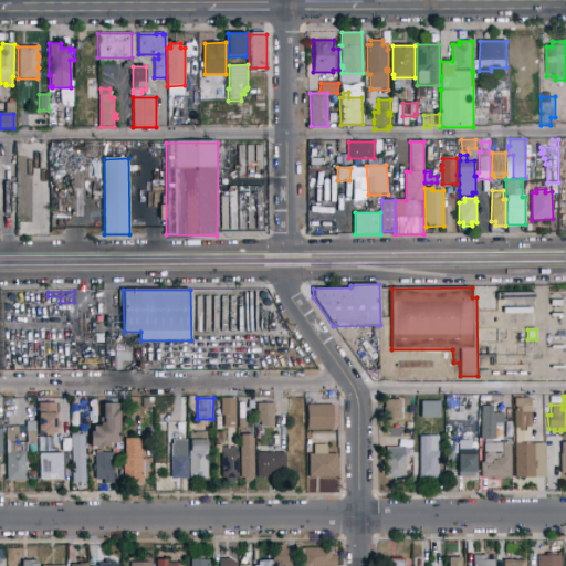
[(515,444),(515,410),(516,410),(516,407),(514,407),(514,398),(532,398),(532,428),(531,428),(531,444),(535,443),(535,461),(536,461),(537,469),(535,469),(535,478),(515,479),(514,444),(515,444)]
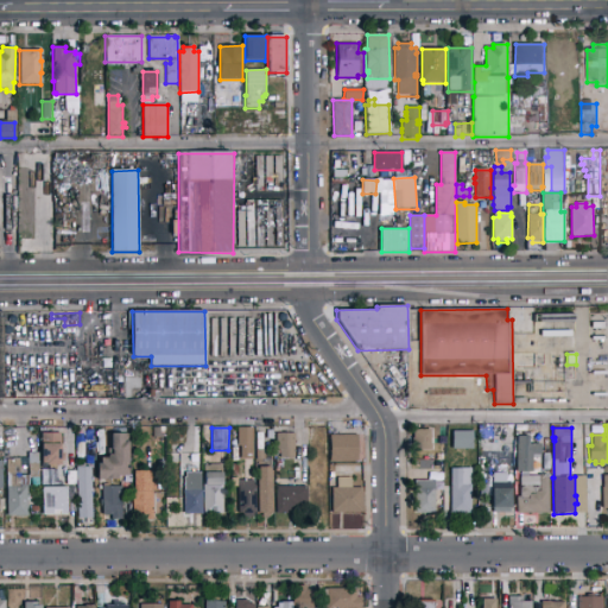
[(76,462),(93,462),(93,450),(101,450),(102,430),(77,430),(76,462)]
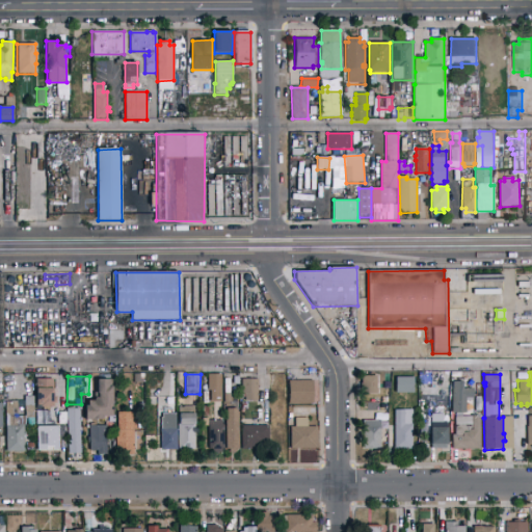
[(377,393),(362,393),(361,387),(360,387),(360,383),(361,383),(361,376),(377,376),(377,393)]
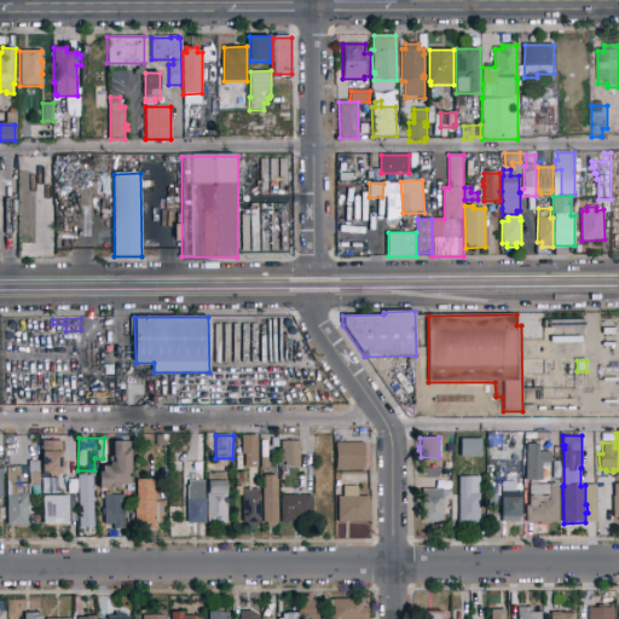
[(62,474),(42,474),(42,441),(61,441),(61,451),(62,451),(62,474)]
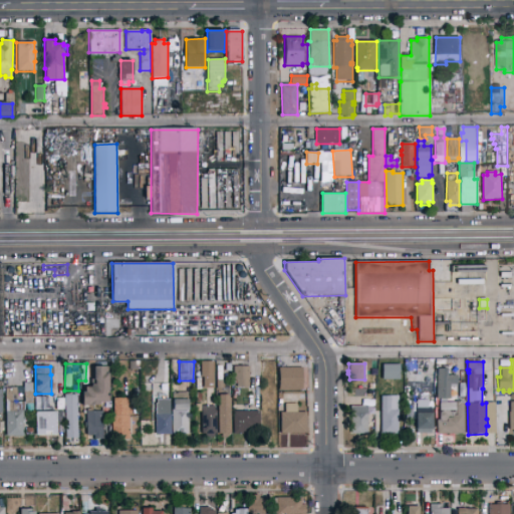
[(108,403),(99,403),(99,406),(82,406),(82,392),(85,392),(85,388),(91,387),(91,384),(94,384),(94,380),(93,380),(93,366),(104,366),(104,373),(107,373),(108,403)]
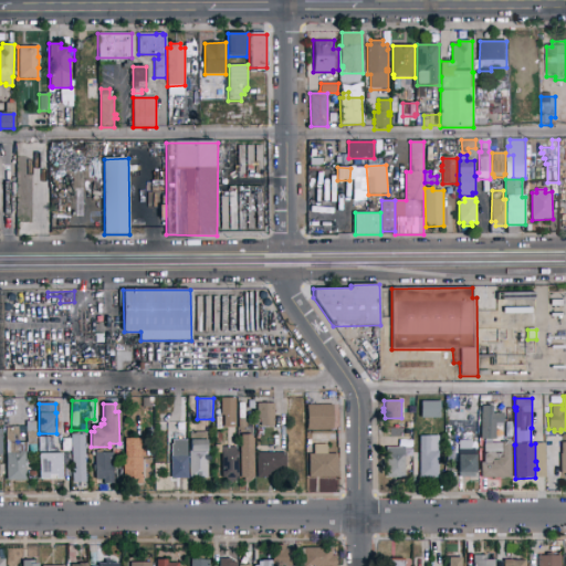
[(274,427),(261,427),(261,420),(257,420),(257,404),(274,404),(274,427)]
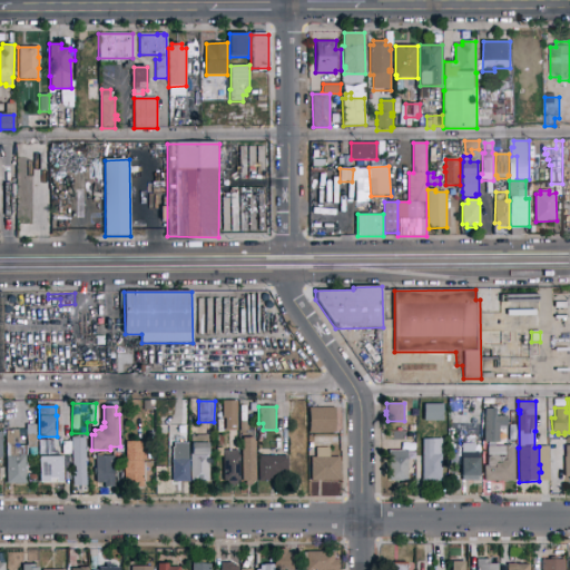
[(335,433),(308,433),(308,408),(335,408),(335,433)]
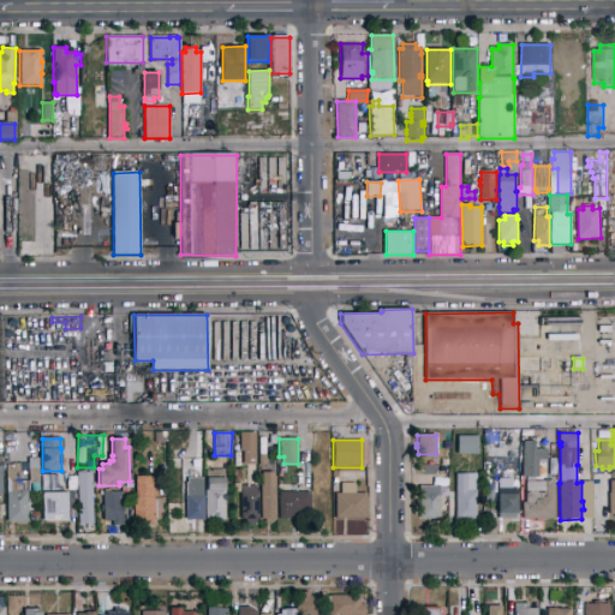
[(524,478),(523,441),(536,441),(536,449),(548,449),(548,464),(538,464),(538,478),(524,478)]
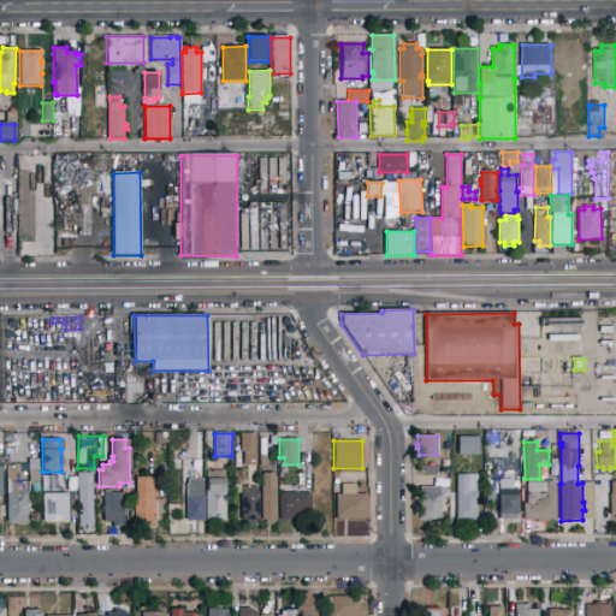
[(7,523),(6,466),(29,465),(29,460),(40,458),(40,492),(28,492),(28,523),(7,523)]
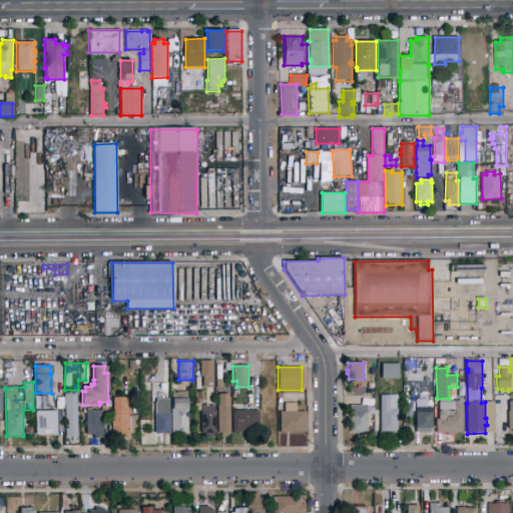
[(78,438),(66,438),(65,406),(64,395),(77,394),(78,438)]
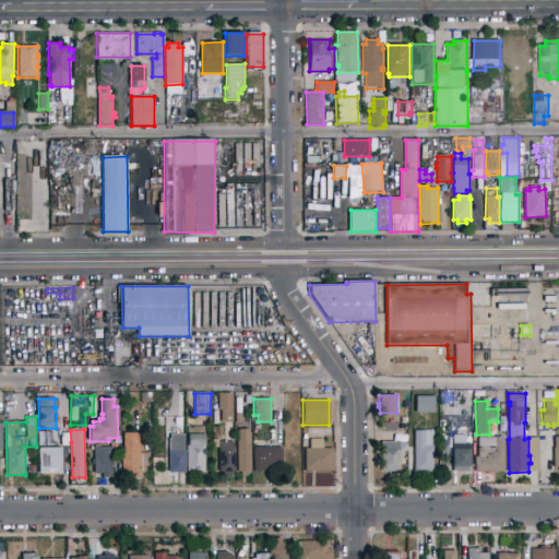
[(251,473),(248,473),(248,475),(240,475),(240,473),(237,473),(237,442),(239,442),(239,429),(251,429),(251,473)]
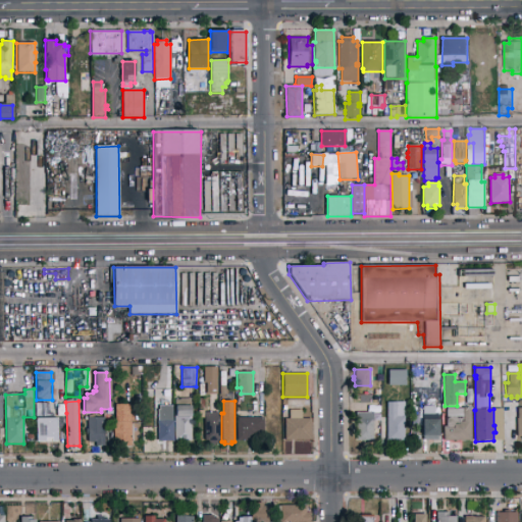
[(50,417),(36,417),(36,403),(45,403),(45,404),(50,404),(50,417)]
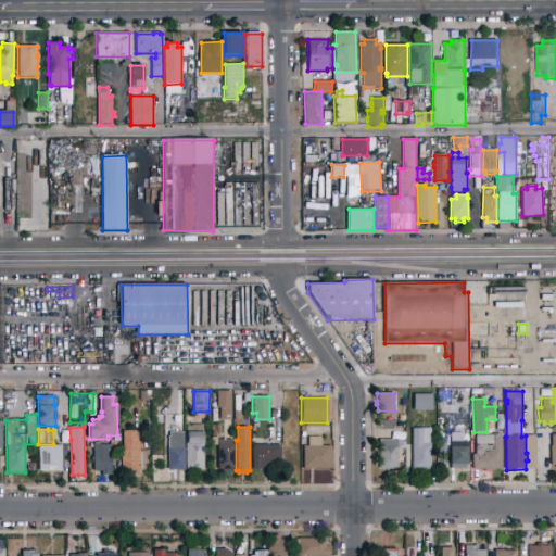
[(413,470),(412,429),(431,429),(431,443),(431,469),(413,470)]
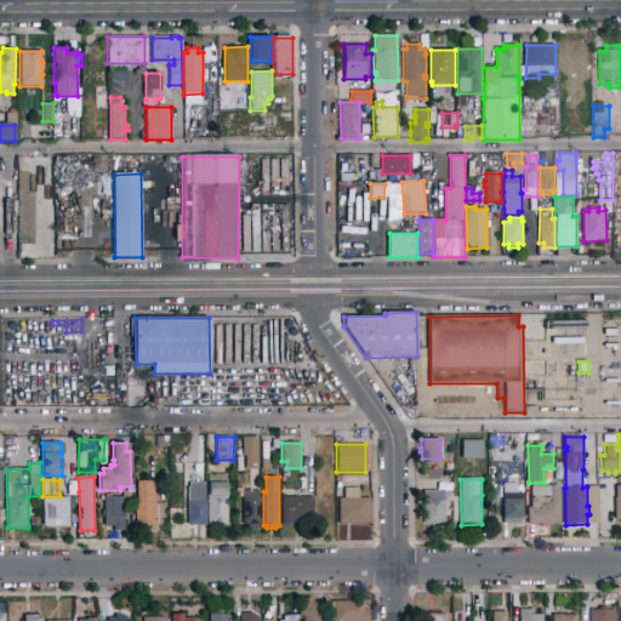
[(78,482),(78,523),(69,523),(69,527),(44,527),(44,499),(68,497),(68,482),(78,482)]
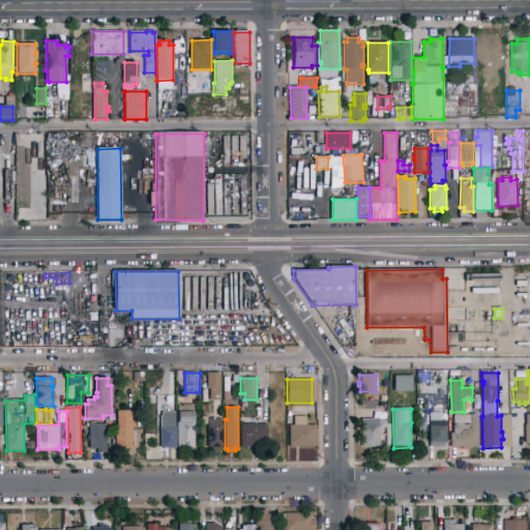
[(134,453),(115,453),(115,428),(117,428),(117,411),(136,411),(136,428),(134,428),(134,453)]
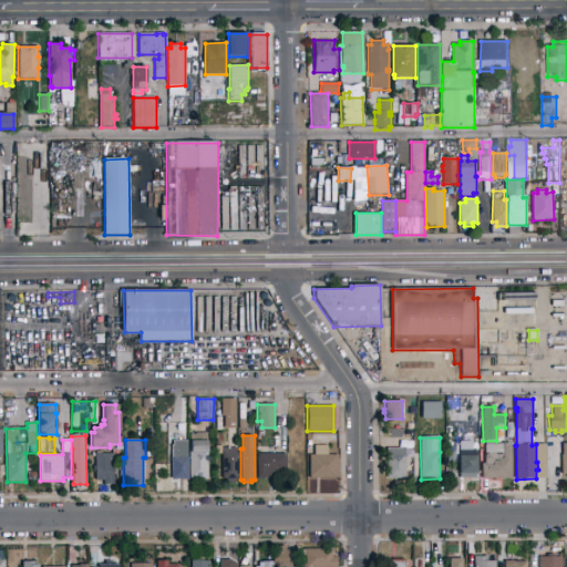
[(188,457),(172,457),(172,445),(173,445),(173,441),(188,441),(188,457)]
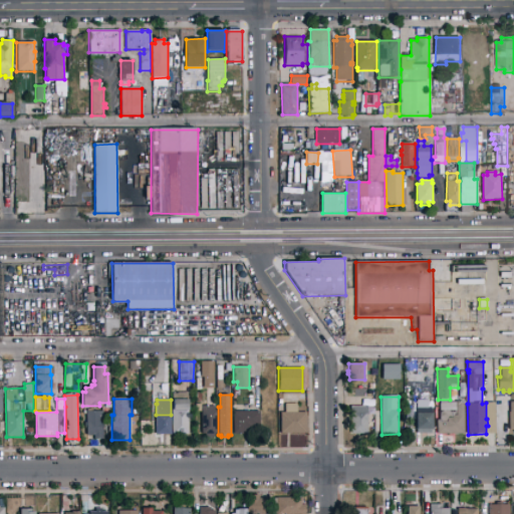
[(189,435),(172,435),(172,410),(173,410),(173,400),(189,400),(189,435)]
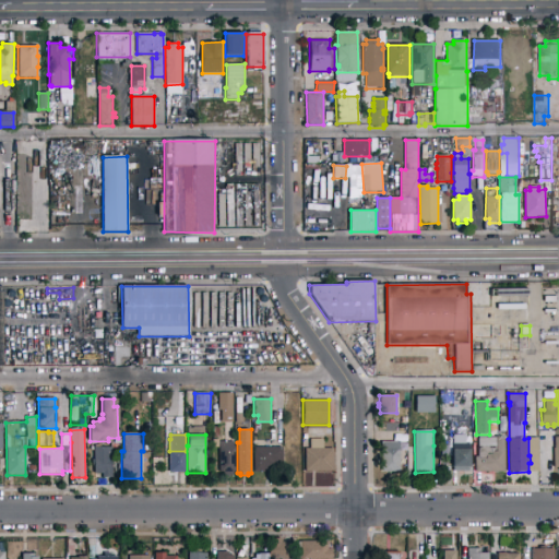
[(471,472),(454,472),(454,467),(452,467),(452,449),(453,449),(453,435),(462,435),(462,449),(472,449),(472,467),(471,467),(471,472)]
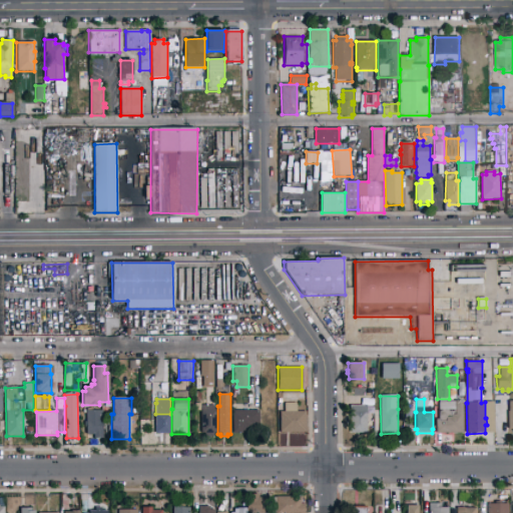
[(439,401),(439,399),(446,399),(446,401),(463,401),(464,433),(436,434),(436,419),(439,419),(439,401)]
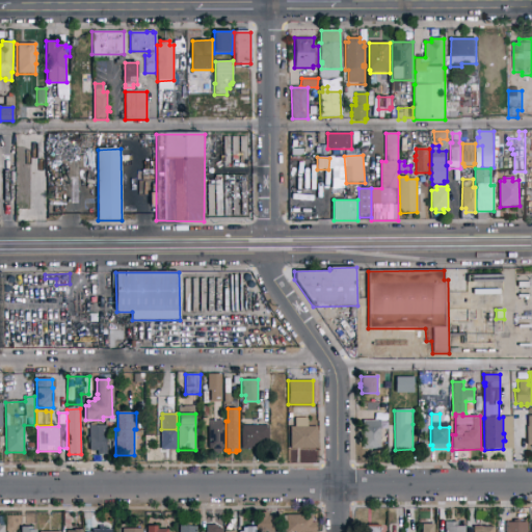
[(318,449),(290,449),(290,427),(295,427),(295,418),(308,418),(308,427),(318,427),(318,449)]
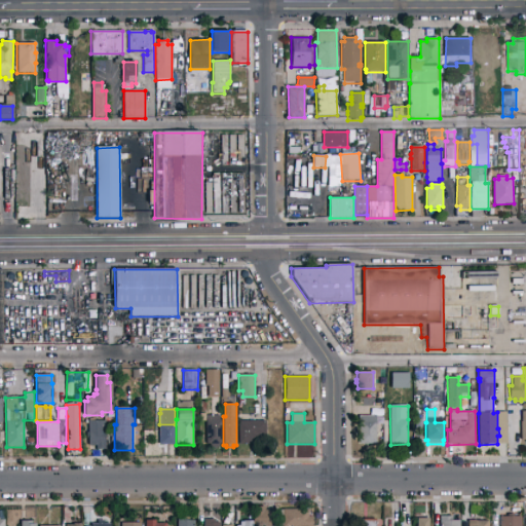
[(222,445),(220,445),(220,448),(213,448),(213,445),(207,445),(207,415),(221,415),(221,420),(222,420),(222,445)]
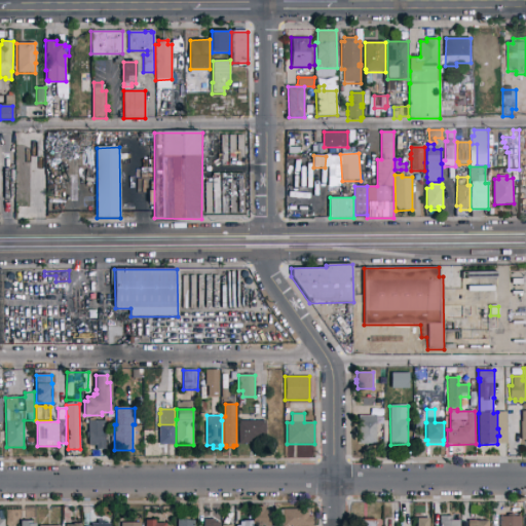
[(377,446),(359,446),(359,416),(377,416),(377,446)]
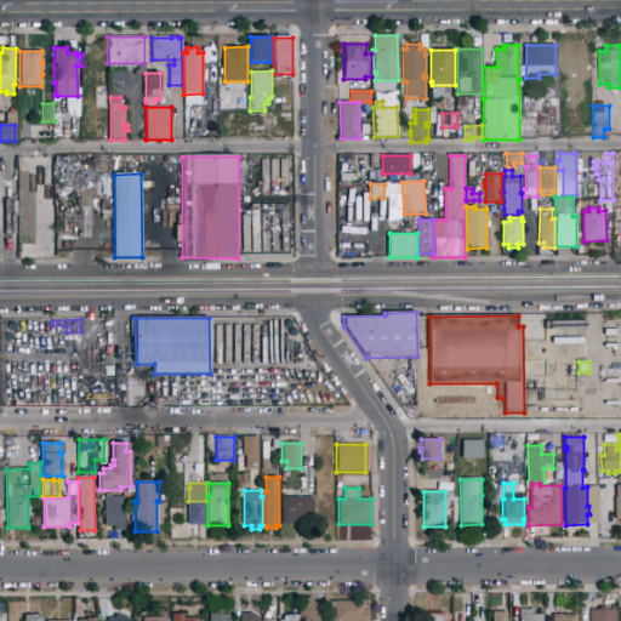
[(125,531),(114,531),(114,527),(106,527),(106,497),(125,497),(125,531)]
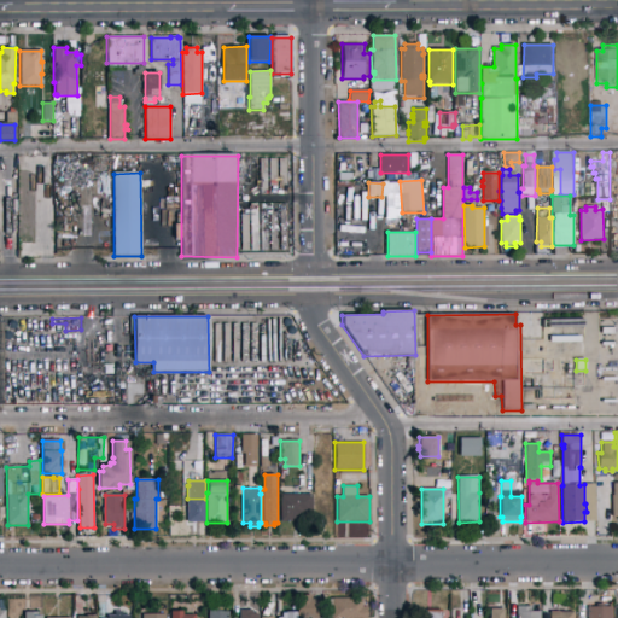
[(280,495),(312,495),(312,516),(295,516),(295,518),(291,518),(291,523),(280,523),(280,495)]
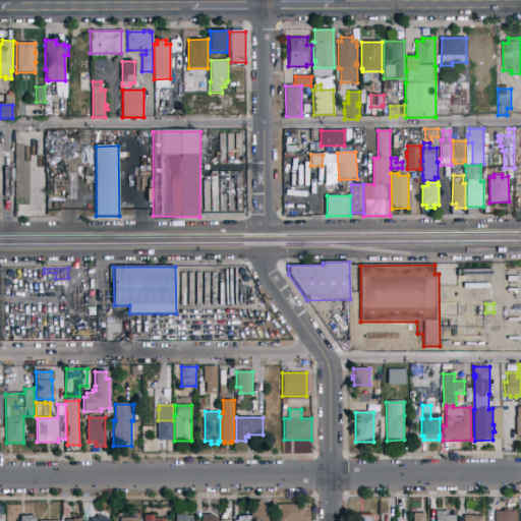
[(154,419),(142,420),(142,431),(154,431),(154,419)]
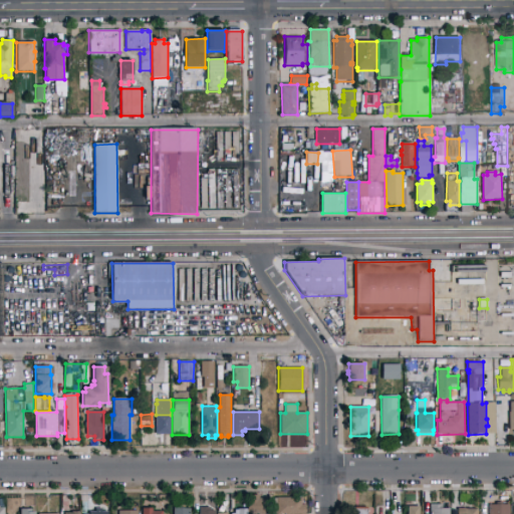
[(171,435),(156,435),(156,415),(171,415),(171,435)]
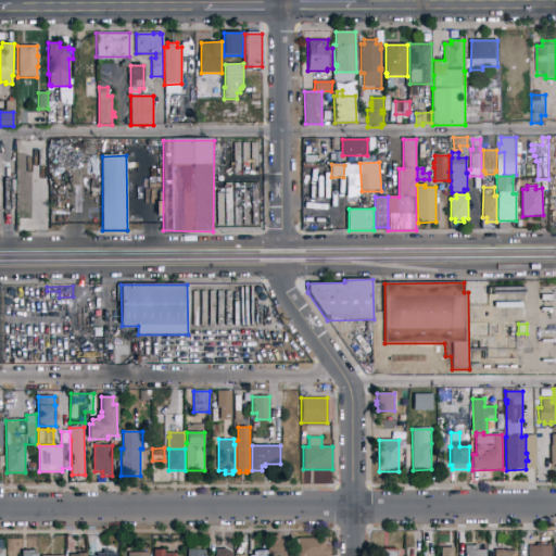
[(550,451),(550,464),(536,464),(536,451),(550,451)]
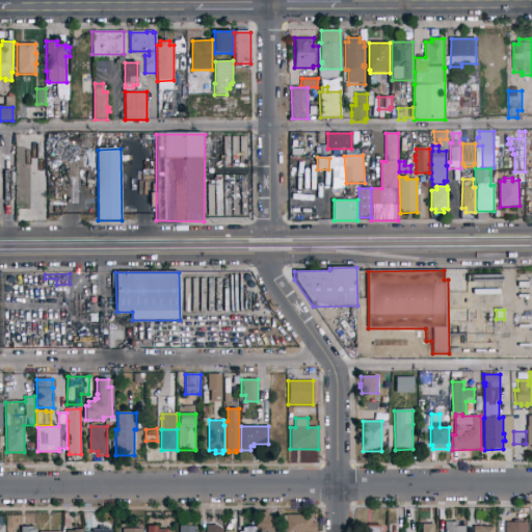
[(274,531),(257,531),(257,528),(256,528),(256,512),(268,512),(268,516),(274,516),(274,531)]
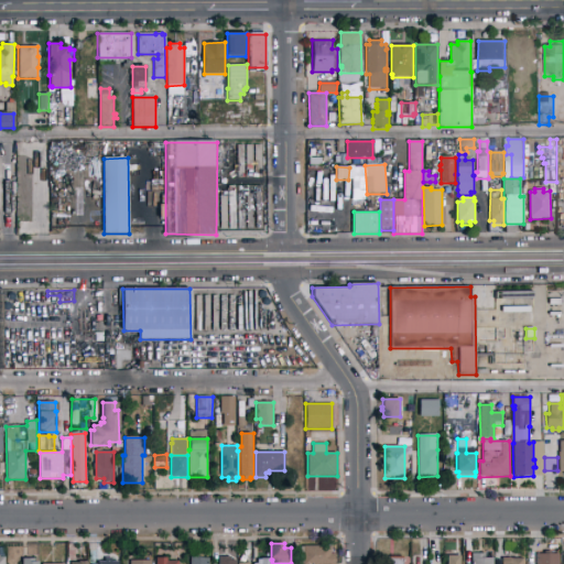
[(335,563),(299,563),(299,546),(304,546),(331,546),(331,554),(335,554),(335,563)]
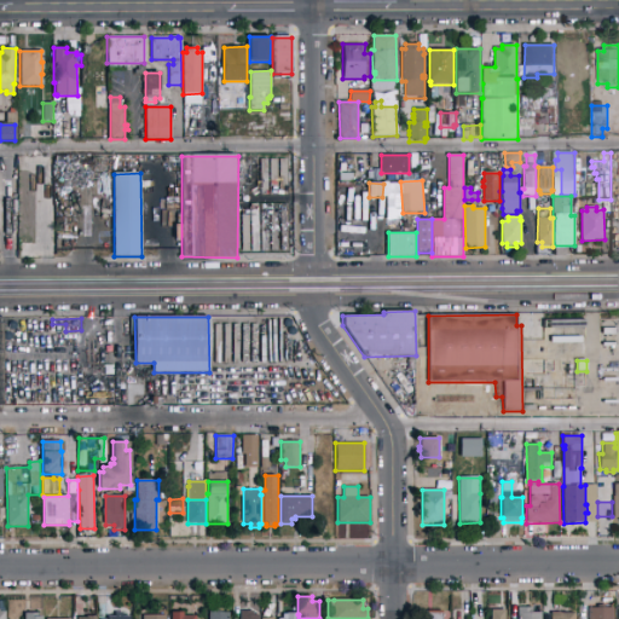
[(542,618),(518,618),(518,614),(518,607),(533,607),(533,612),(542,612),(542,618)]
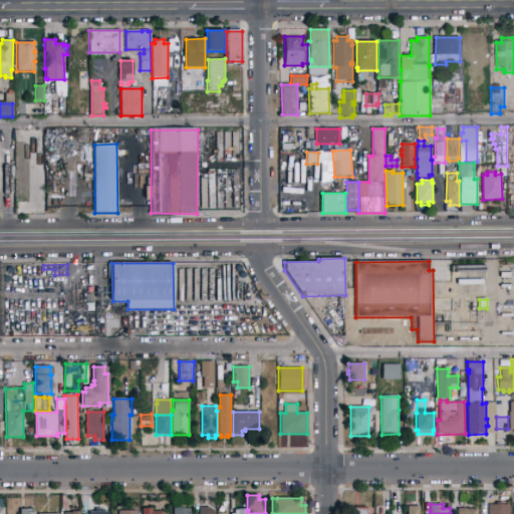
[(405,513),(418,513),(418,505),(405,505),(405,513)]
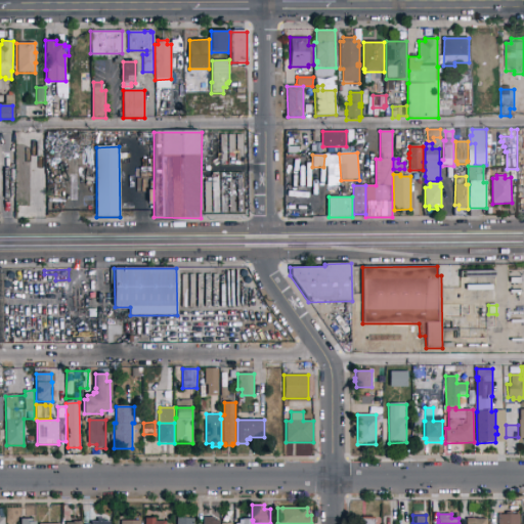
[(519,523),(498,523),(498,515),(519,515),(519,523)]
